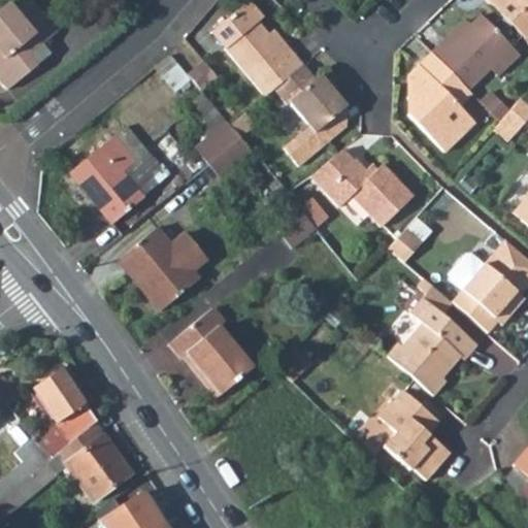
[(18,0),(10,6),(5,0),(0,4),(0,83),(4,88),(33,63),(27,54),(39,43),(55,30),(30,0),(18,0)]
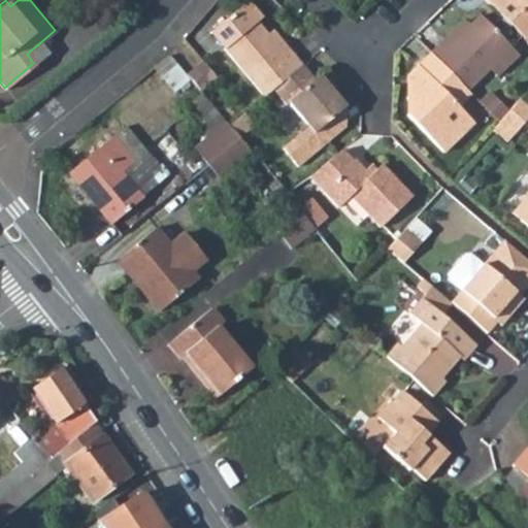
[(527,0),(488,0),(524,36),(527,32),(527,0)]
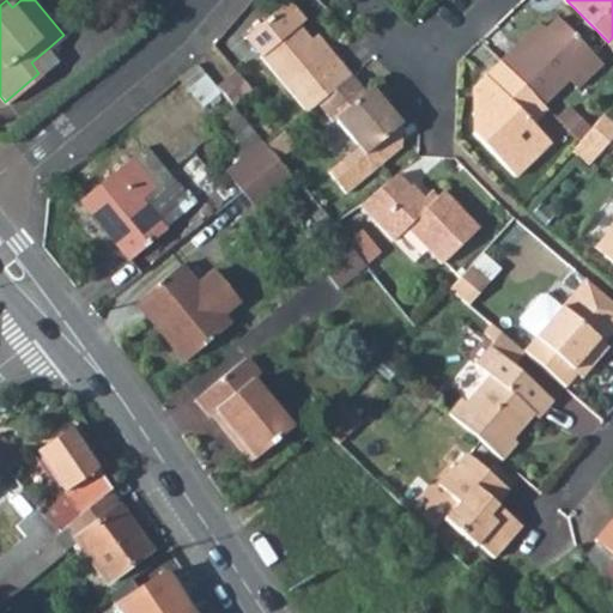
[(335,68),(311,40),(299,24),(304,20),(289,1),(266,19),(280,37),(260,55),(307,115),(319,105),(353,78),(341,62),(335,68)]
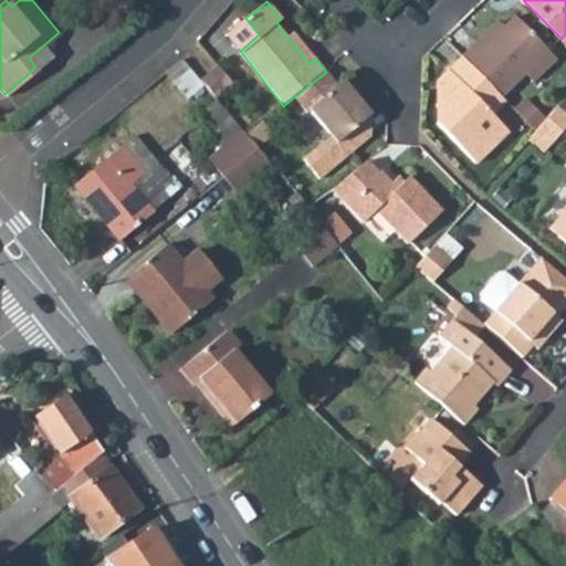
[(552,49),(517,13),(504,25),(482,45),(478,40),(462,55),(503,97),(552,49)]
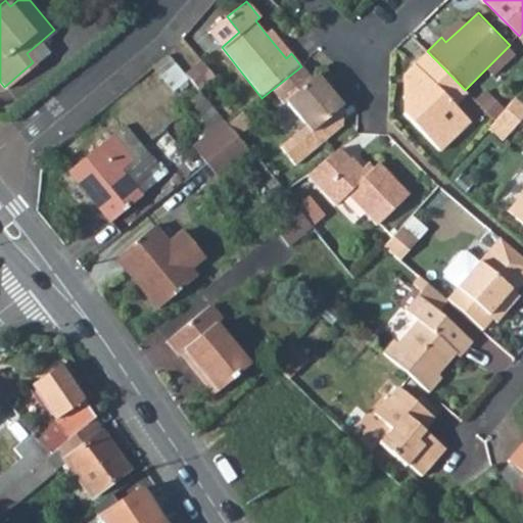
[(208,32),(222,47),(239,32),(227,16),(208,32)]
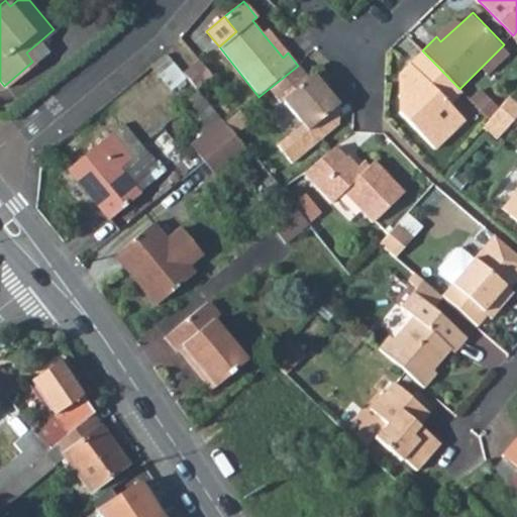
[(460,23),(455,18),(436,36),(440,41),(460,23)]
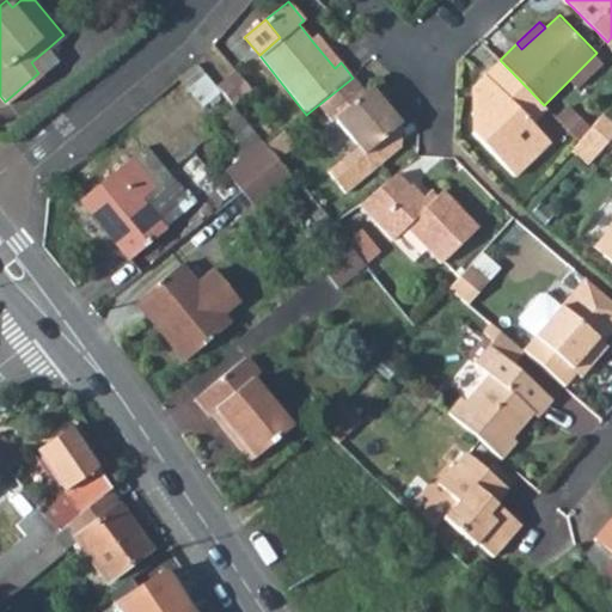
[(341,62),(317,35),(311,40),(335,68),(341,62)]
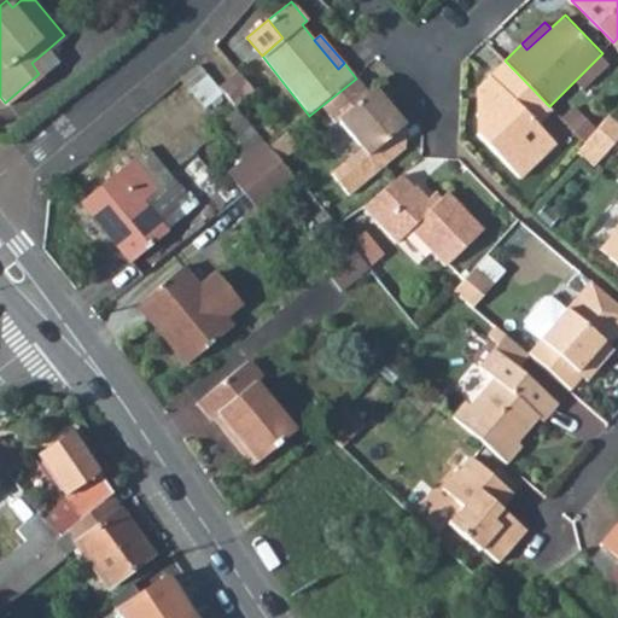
[(46,51),(31,63),(39,74),(54,60),(46,51)]
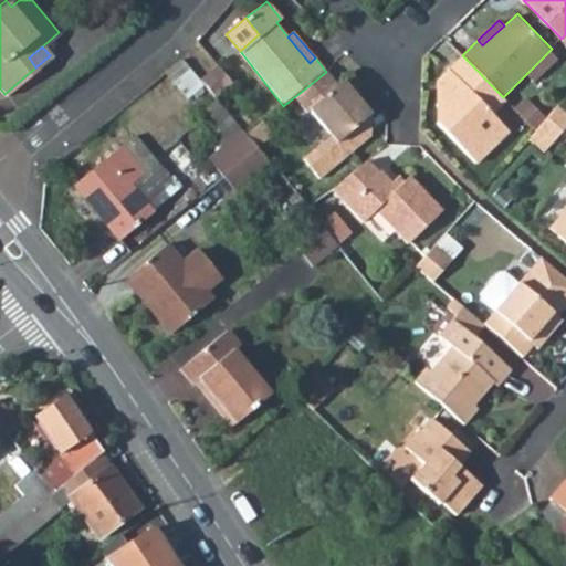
[(462,55),(437,81),(447,93),(437,102),(446,112),(438,118),(479,161),(512,130),(494,112),(506,100),(503,97),(462,55)]
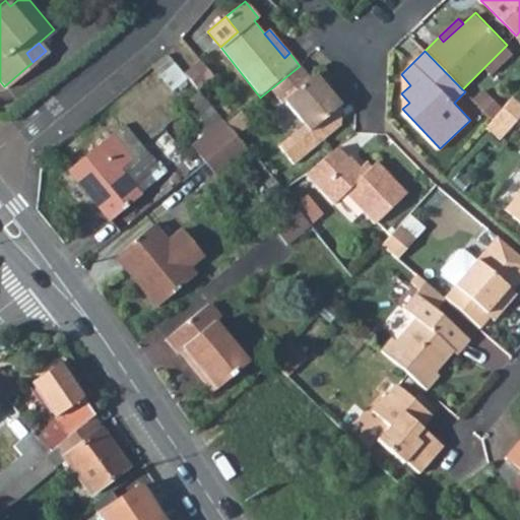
[(198,90),(215,76),(200,58),(184,72),(198,90)]
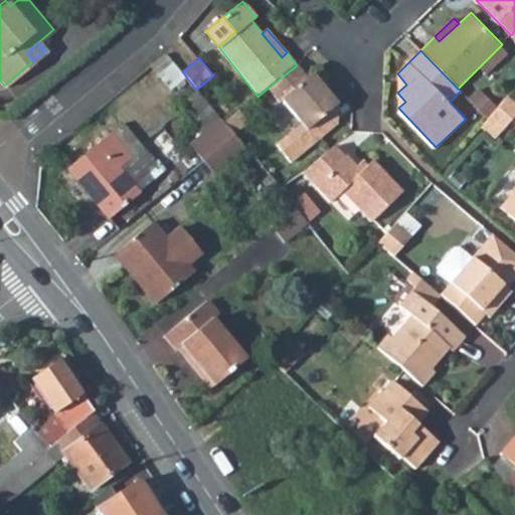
[(306,76),(297,65),(268,89),(278,101),(281,99),(302,124),(278,145),(293,163),(324,137),(315,124),(338,104),(312,72),(306,76)]
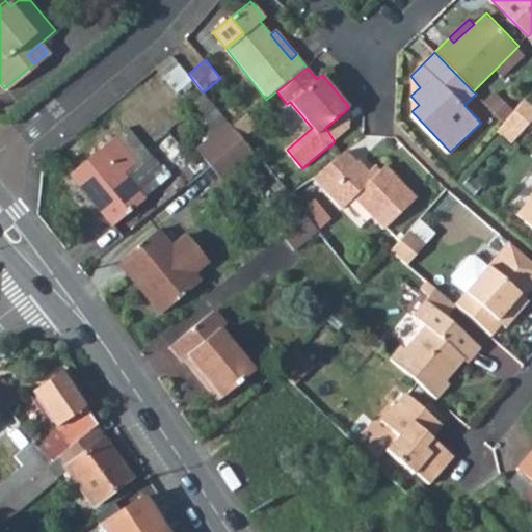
[(484,104),(505,117),(514,105),(494,91),(484,104)]
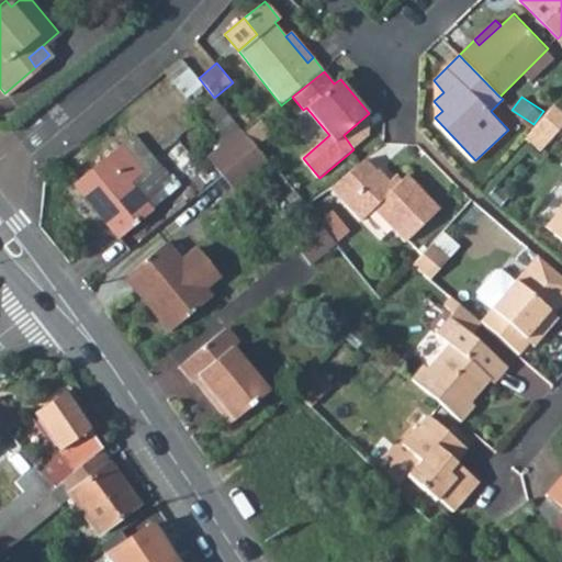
[(561,108),(554,101),(531,128),(546,141),(561,122),(561,108)]
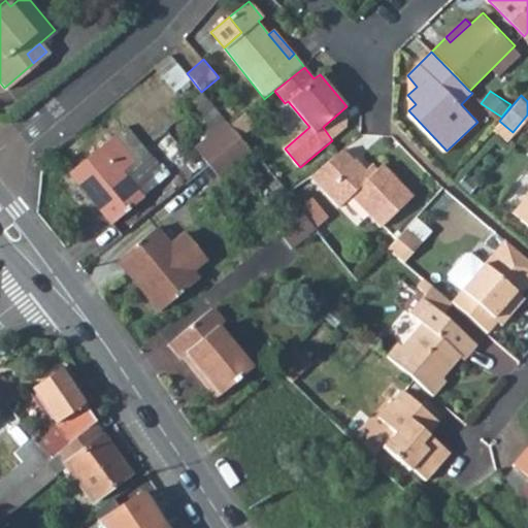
[(323,127),(332,140),(345,129),(347,106),(323,127)]
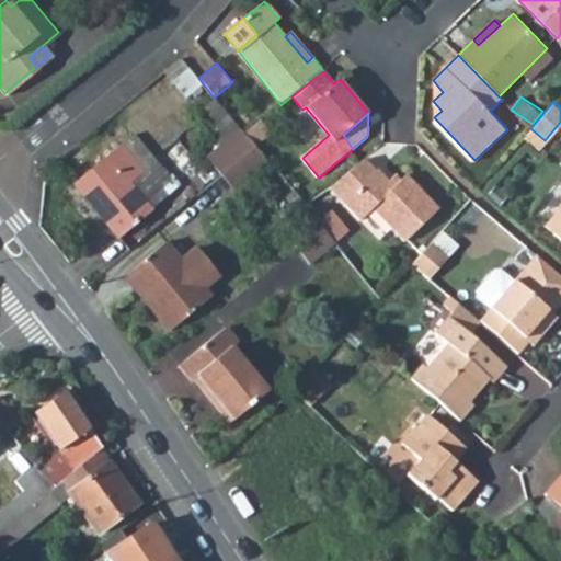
[(240,129),(206,158),(220,174),(222,173),(254,147),(244,135),(240,129)]
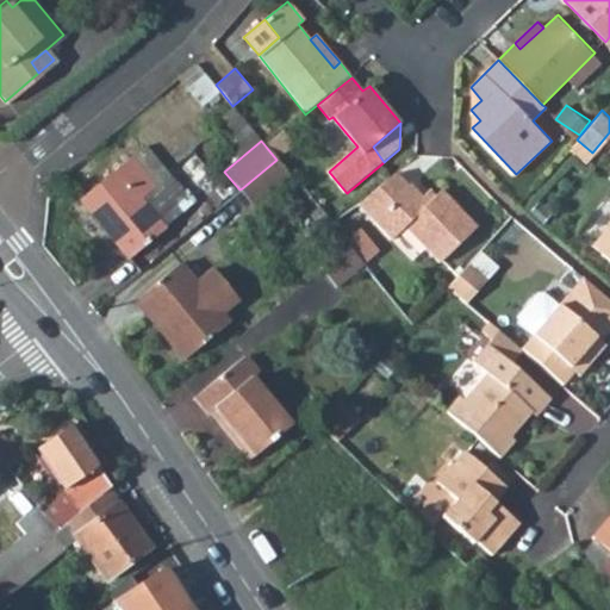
[(156,186),(131,156),(81,197),(130,256),(166,228),(141,198),(156,186)]
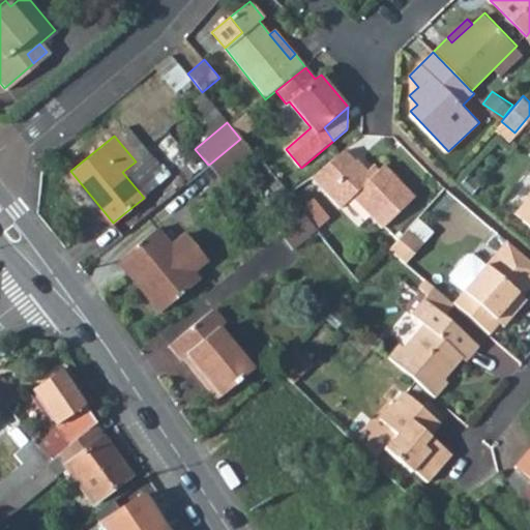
[(208,165),(222,181),(254,155),(240,139),(210,164),(208,165)]
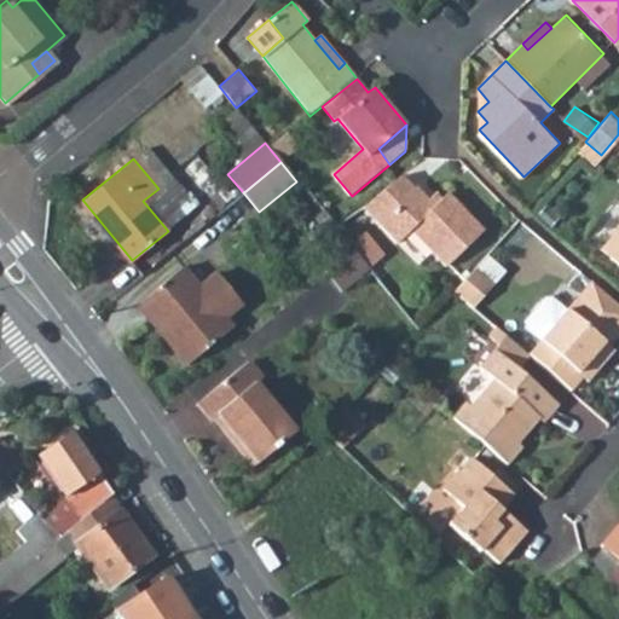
[(364,208),(395,242),(411,229),(445,265),(484,230),(447,191),(433,204),(415,185),(412,186),(403,175),(364,208)]
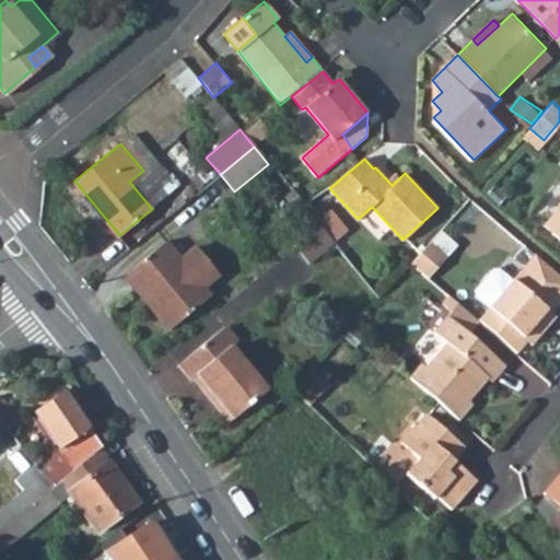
[(559,217),(548,232),(559,241),(559,217)]
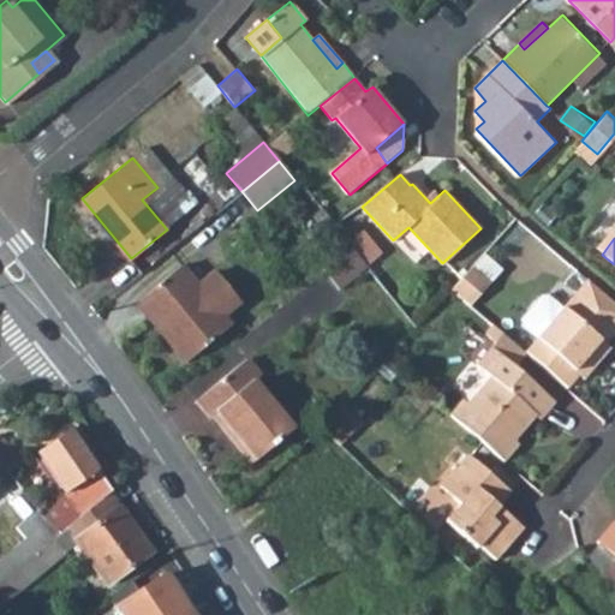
[(322,272),(336,288),(365,266),(350,248),(322,272)]
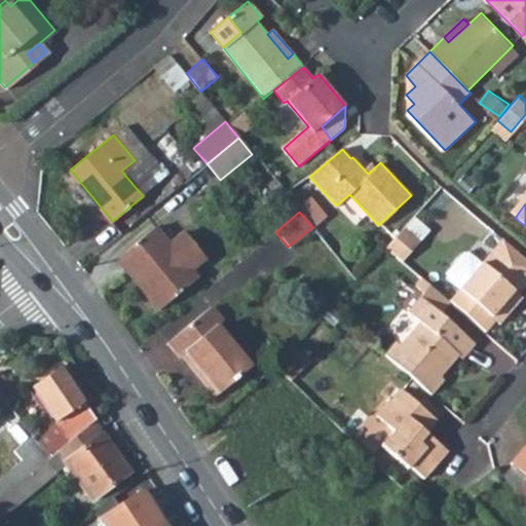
[(129,273),(136,267),(149,284),(143,289),(160,309),(198,276),(192,268),(207,257),(184,230),(171,240),(156,224),(116,258),(129,273)]
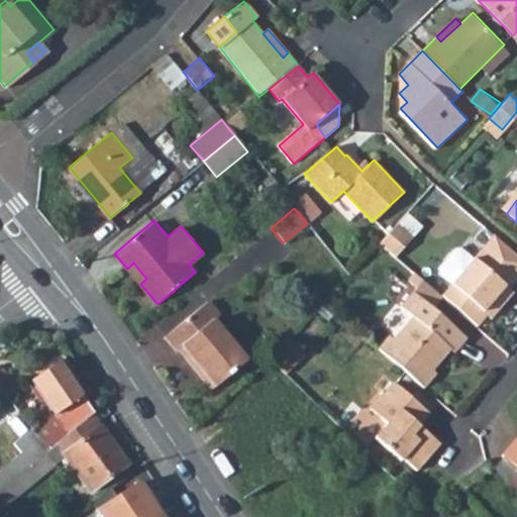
[(410,236),(395,223),(378,242),(393,255),(410,236)]
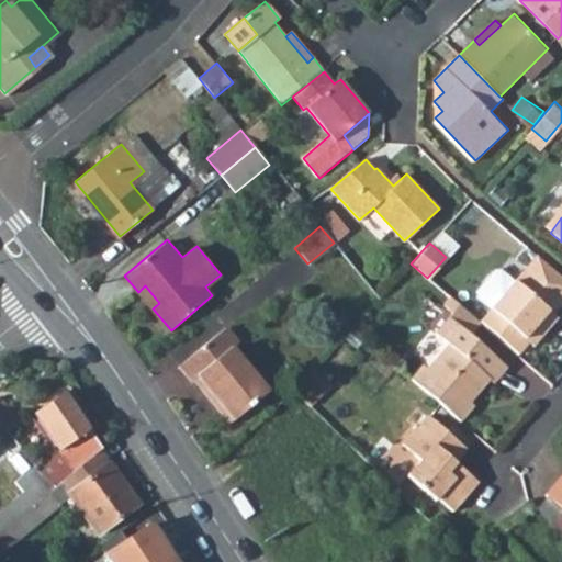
[(480,323),(519,356),(529,344),(525,340),(548,312),(553,317),(561,305),(561,277),(536,254),(513,282),(491,308),(480,322),(480,323)]
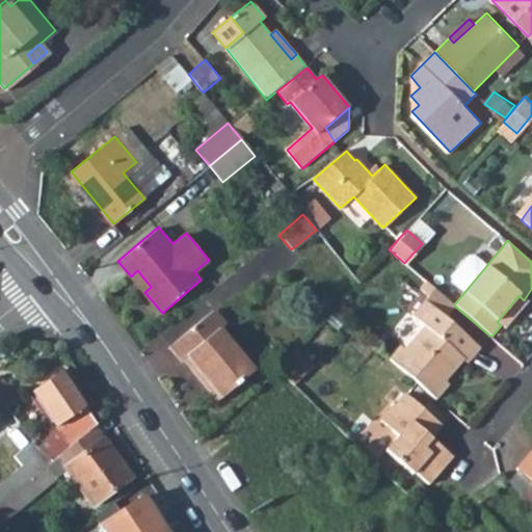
[(464,292),(485,267),(472,257),(467,257),(451,275),(451,282),(464,292)]
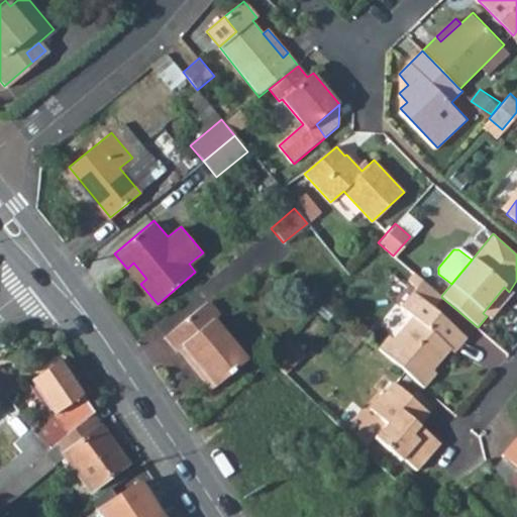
[(133,263),(127,269),(140,284),(146,279),(133,263)]
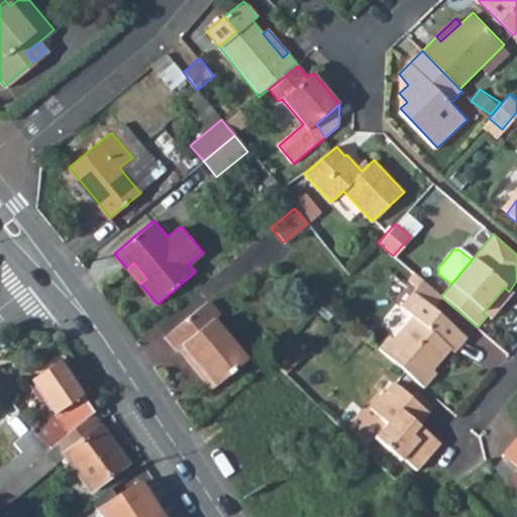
[(412,292),(430,307),(432,309),(441,297),(441,296),(422,280),(412,292)]
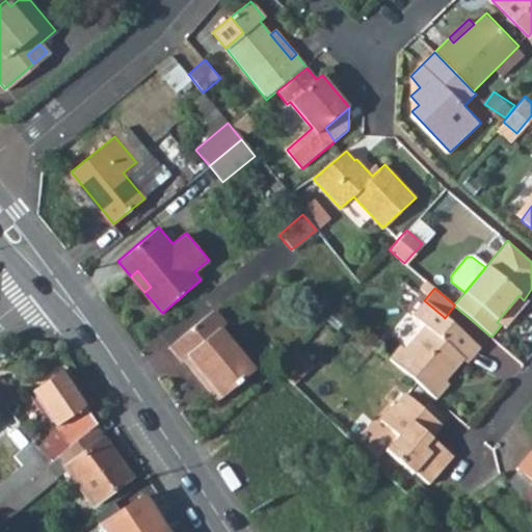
[(400,343),(388,356),(437,398),(448,384),(444,380),(463,360),(467,363),(480,347),(445,318),(443,316),(424,300),(409,317),(422,327),(404,347),(400,343)]
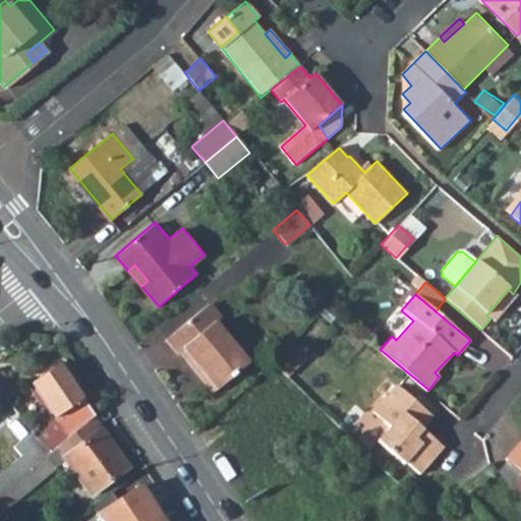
[(220,319),(208,303),(166,339),(178,353),(180,351),(214,392),(248,362),(214,323),(220,319)]
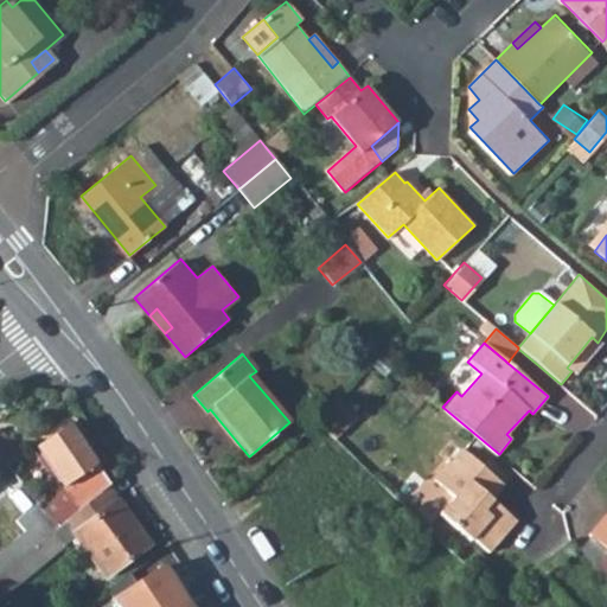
[(37,446),(64,487),(42,506),(59,528),(68,522),(108,489),(110,486),(69,425),(37,446)]
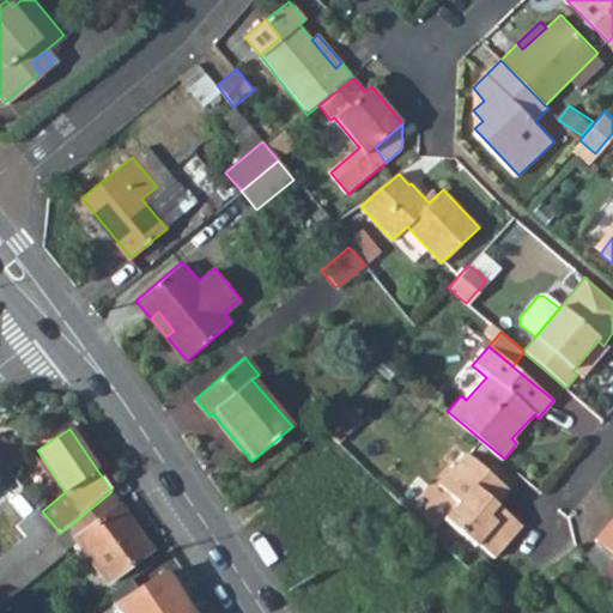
[(0,430),(0,460),(8,469),(23,457),(0,430)]
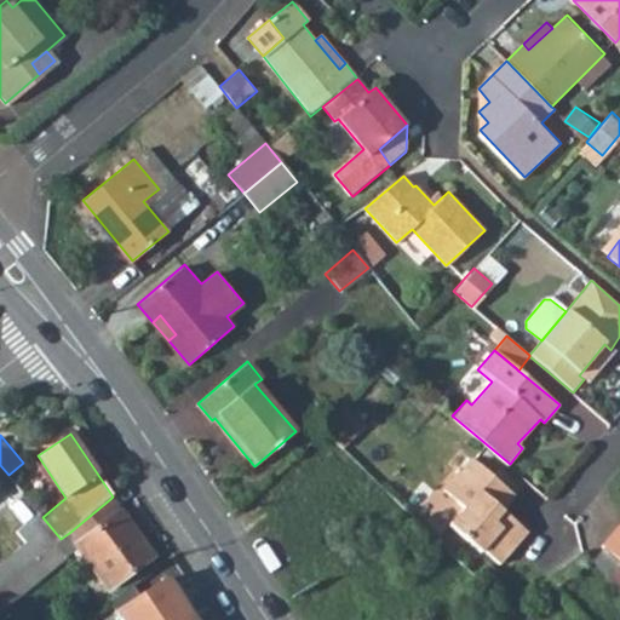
[(464,505),(451,522),(484,551),(486,549),(501,562),(527,530),(500,507),(515,491),(470,455),(443,487),(464,505)]
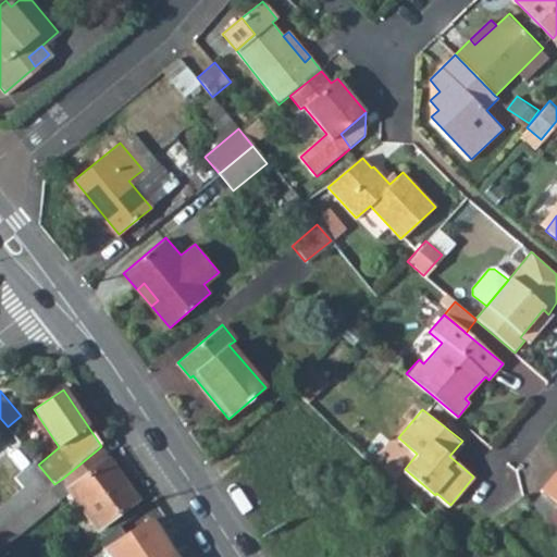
[(70,491),(97,530),(136,500),(99,448),(62,479),(70,491)]
